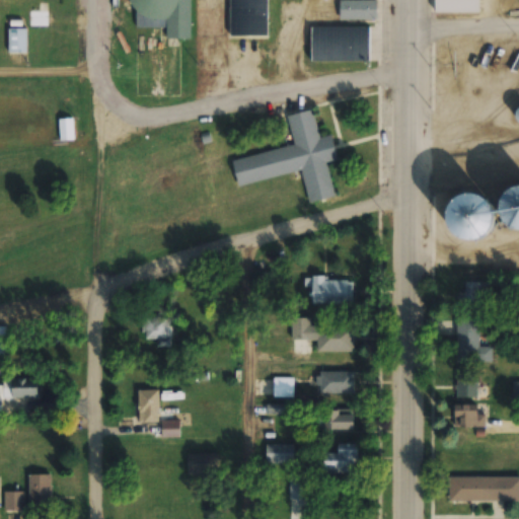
[(189,40),(189,0),(134,0),(134,28),(166,28),(166,40),(189,40)]
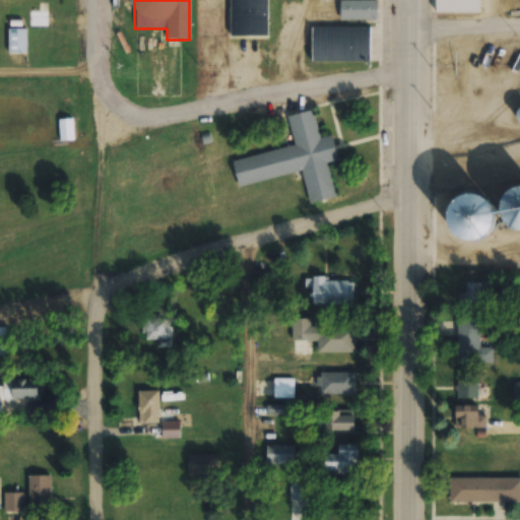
[(230,0),(231,39),(268,39),(267,0),(230,0)]
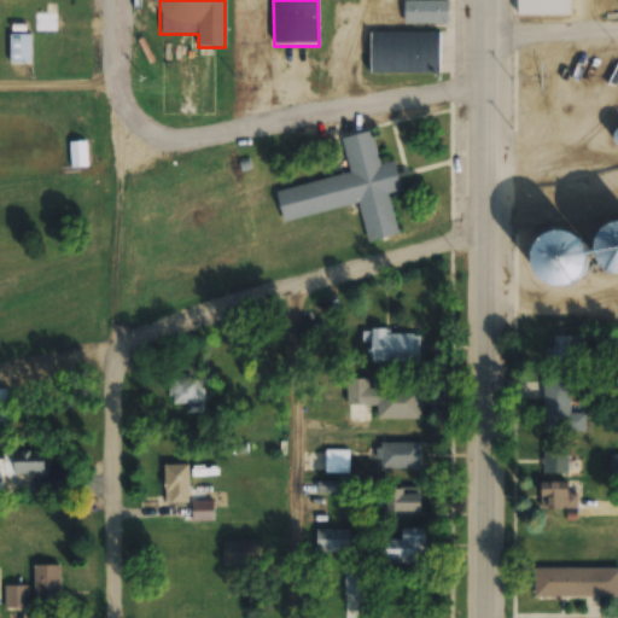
[(448,0),(402,0),(403,24),(448,24),(448,0)]
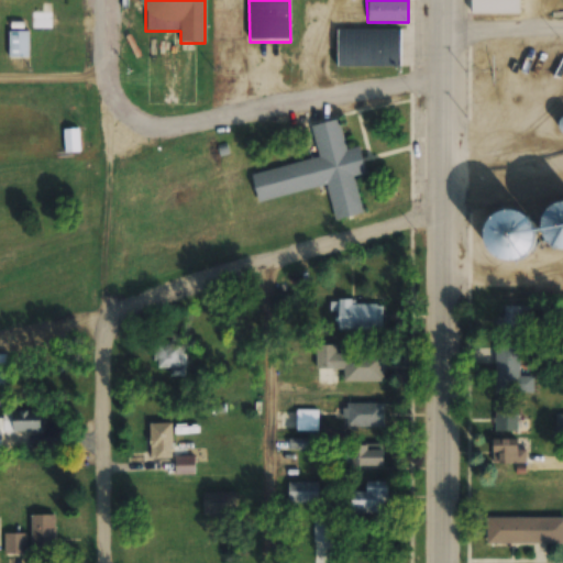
[(519,0),(472,0),(473,10),(519,10),(519,0)]
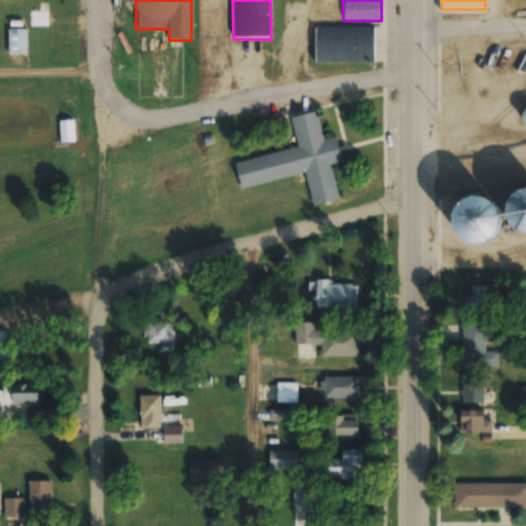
[(32,27),(47,25),(45,11),(31,13),(32,27)]
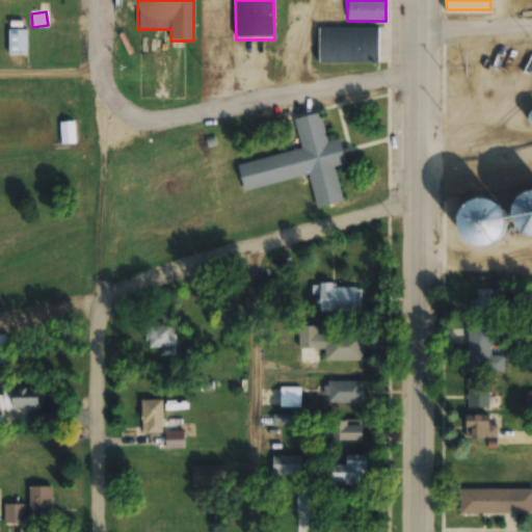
[(378,63),(378,28),(320,28),(320,63),(378,63)]
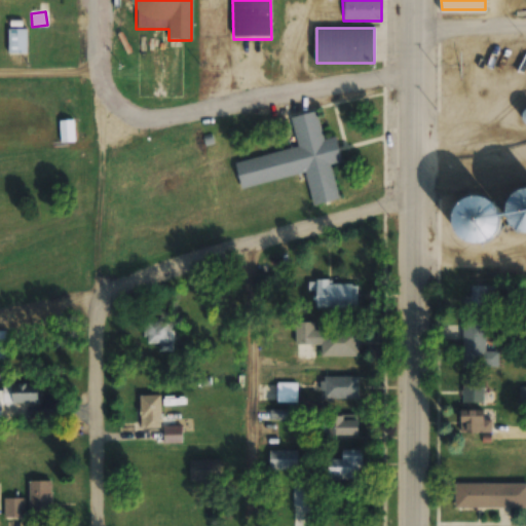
[(7,54),(26,54),(26,29),(7,29),(7,54)]
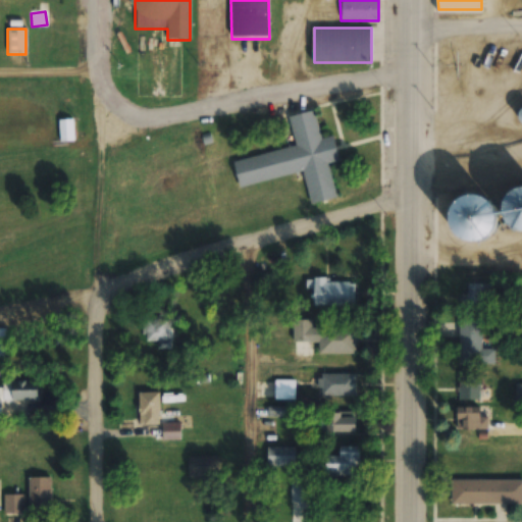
[(233,159),(239,187),(304,172),(310,203),(336,198),(329,164),(340,162),(333,136),(320,139),(314,110),(289,116),(295,147),(233,159)]
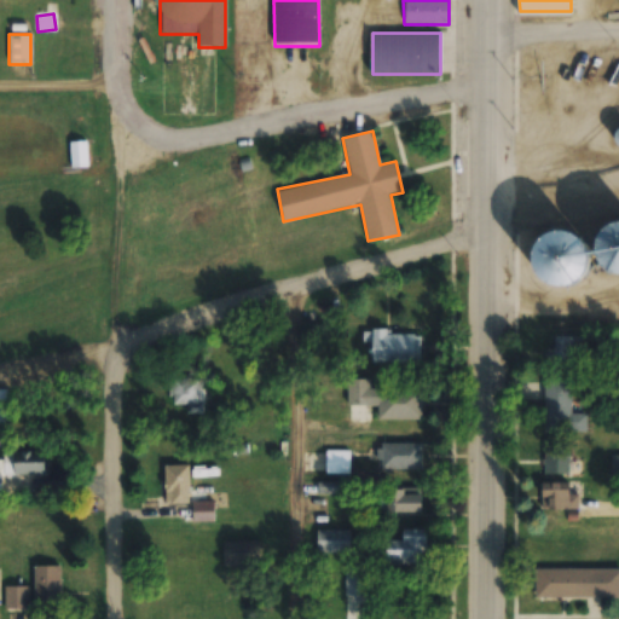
[(87,169),(87,143),(70,143),(70,169),(87,169)]
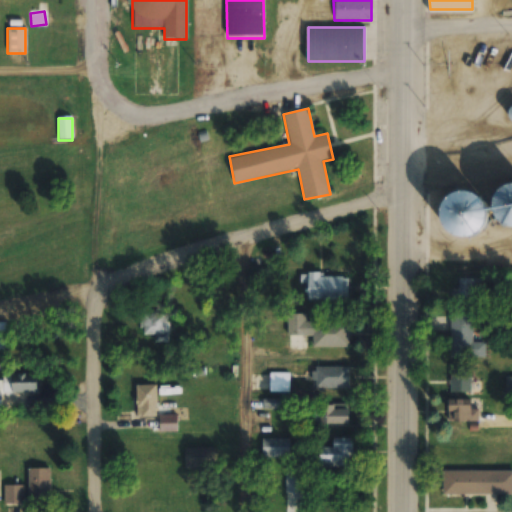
[(452,234),(484,229),(479,191),(447,195),(452,234)]
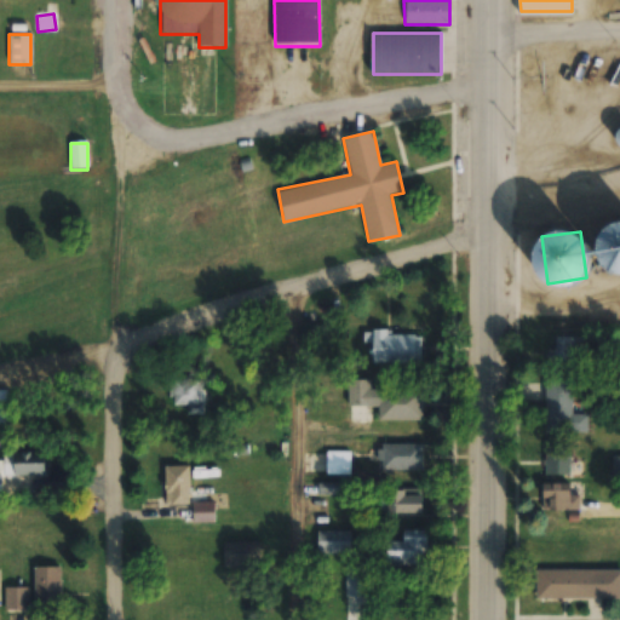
[(418,363),(418,332),(373,332),(373,363),(418,363)]
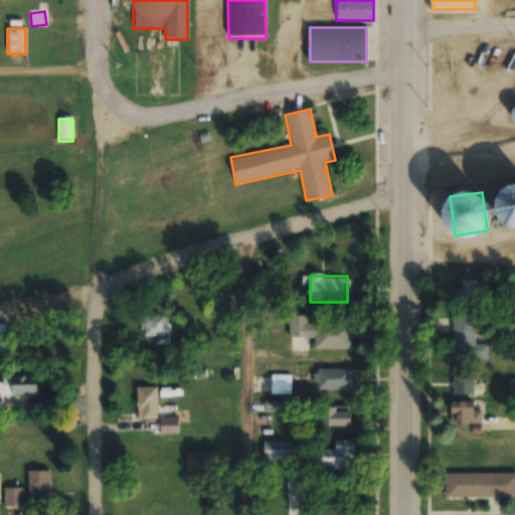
[(483,301),(483,280),(459,280),(459,301),(483,301)]
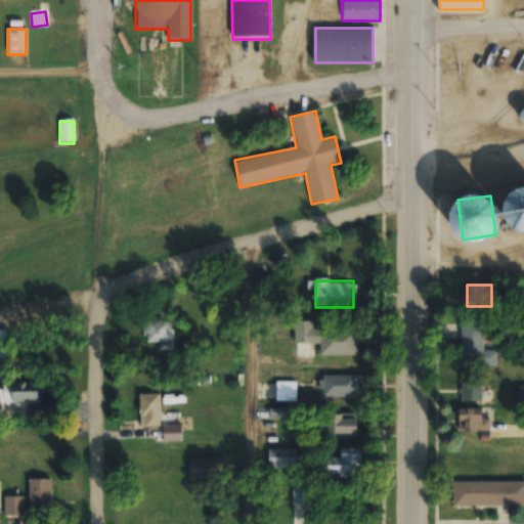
[(173,321),(145,320),(145,344),(173,344),(173,321)]
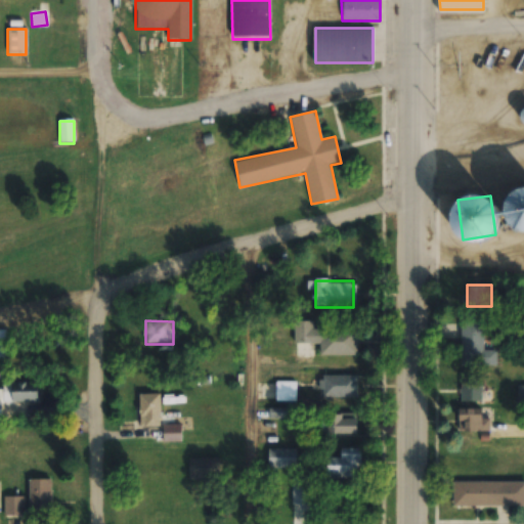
[(319,356),(357,355),(356,329),(313,329),(313,320),(294,321),(295,343),(319,343),(319,356)]
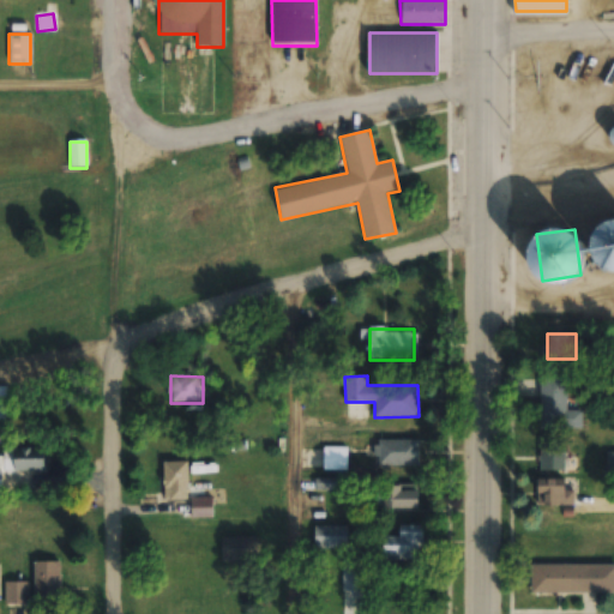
[(567,377),(541,378),(541,428),(582,428),(582,410),(567,410),(567,377)]
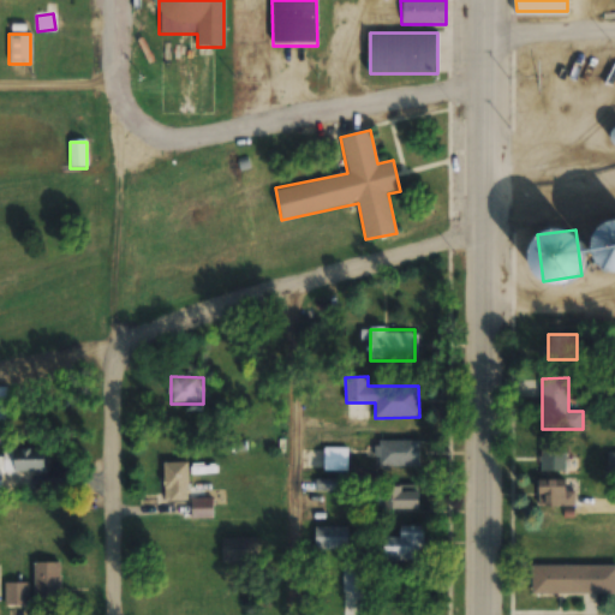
[(419,467),(419,440),(374,440),(374,467),(419,467)]
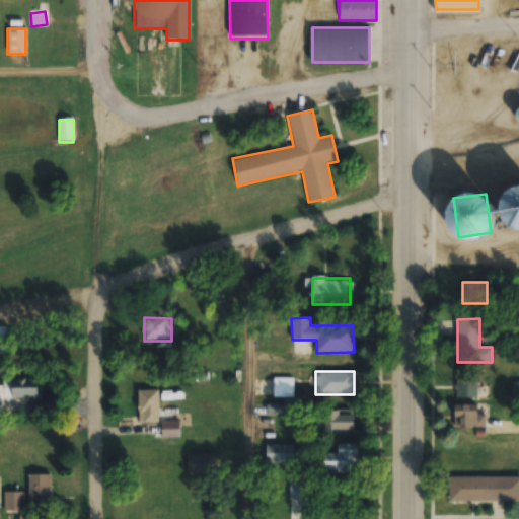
[(476,397),(476,374),(456,374),(456,397),(476,397)]
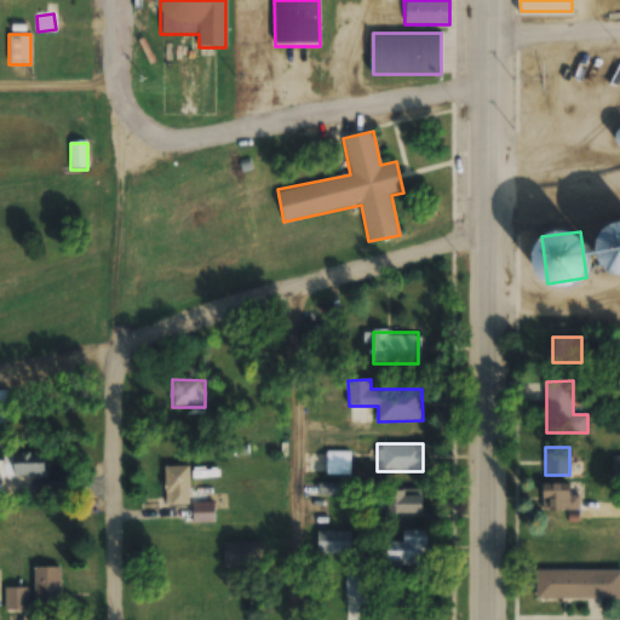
[(350,476),(350,451),(326,451),(326,476),(350,476)]
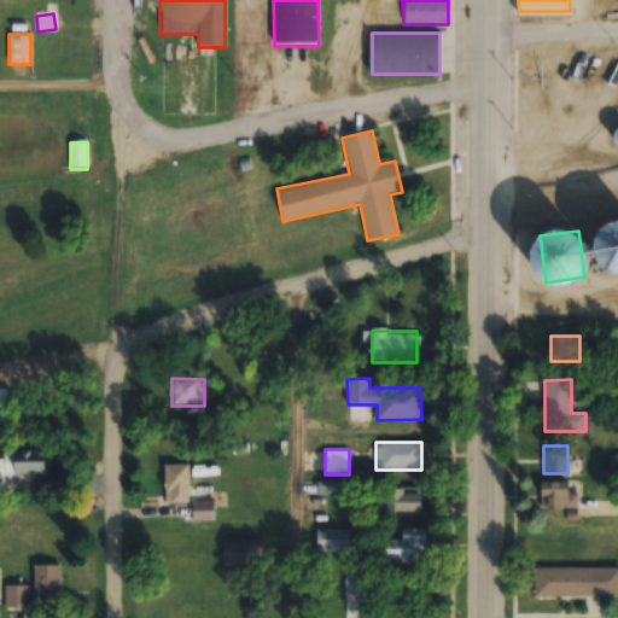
[(4,452),(4,461),(0,460),(0,472),(45,472),(45,450),(4,452)]
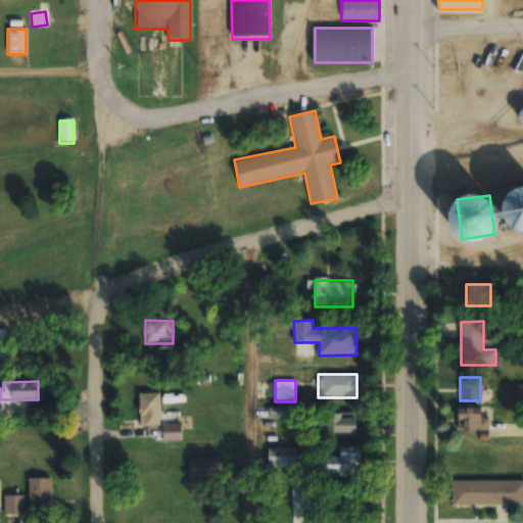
[(138,392),(138,426),(160,426),(160,392),(138,392)]
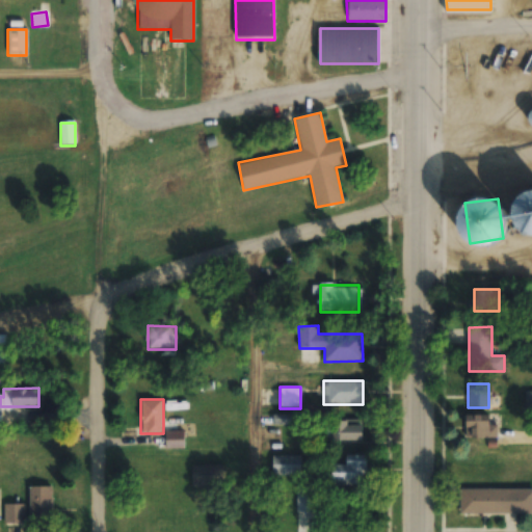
[(490,415),(464,415),(464,437),(497,437),(497,425),(490,425),(490,415)]
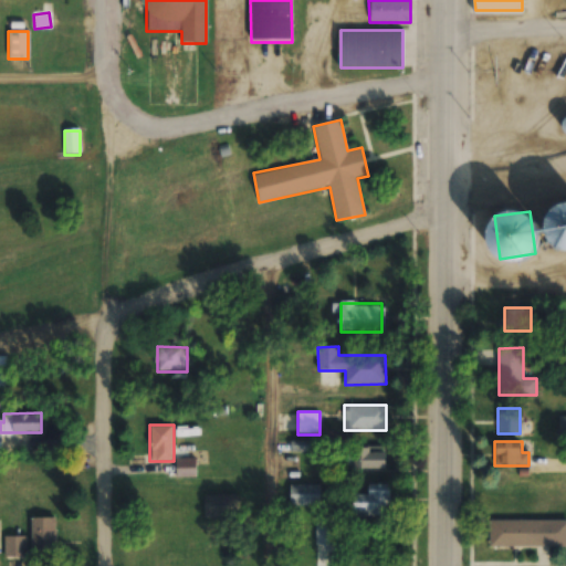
[(344,469),(386,469),(386,448),(344,448),(344,469)]
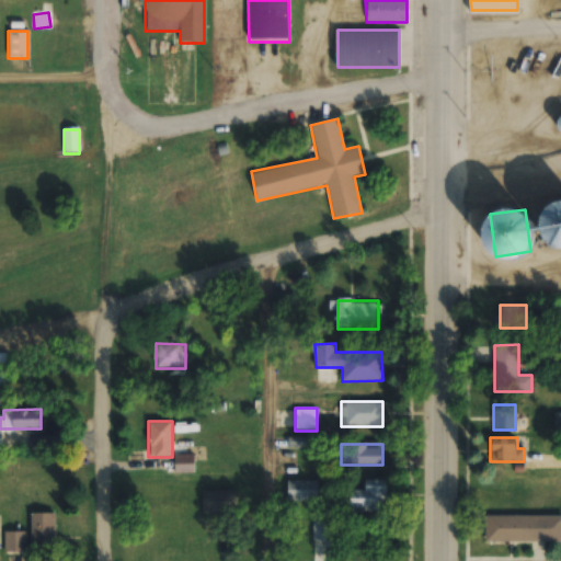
[(193,455),(174,455),(174,472),(193,472),(193,455)]
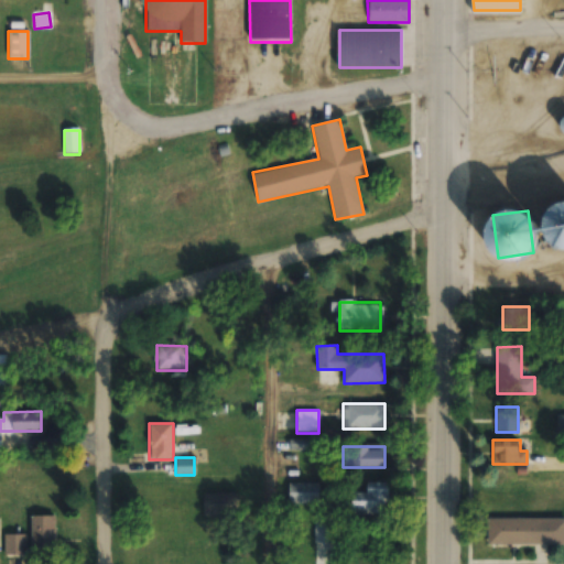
[(367,492),(351,492),(351,516),(388,516),(388,481),(367,481),(367,492)]
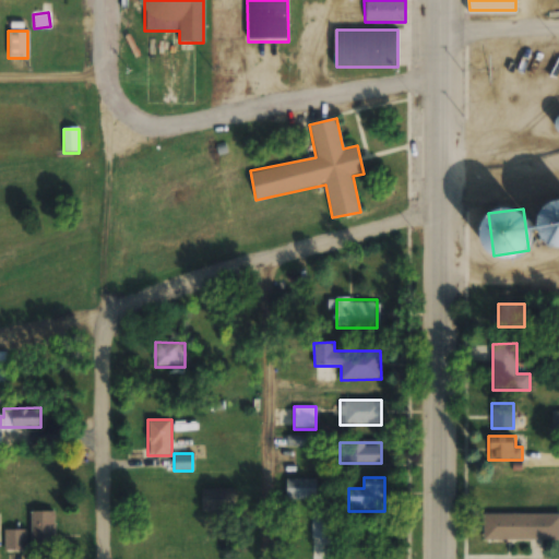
[(316,478),(285,478),(285,500),(316,500),(316,478)]
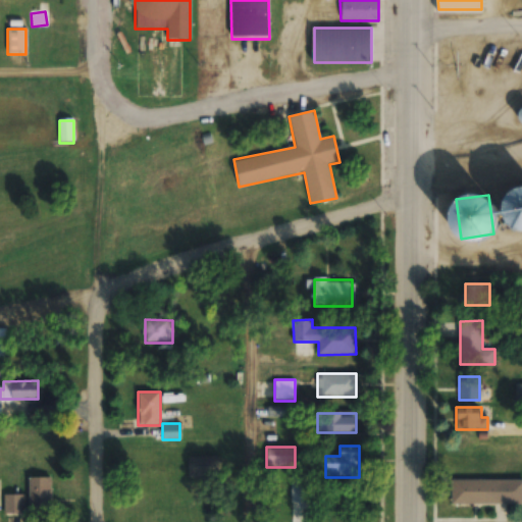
[(188,457),(188,477),(219,477),(219,457),(188,457)]
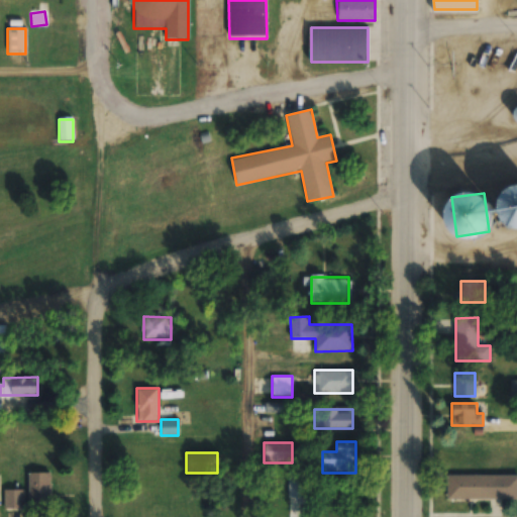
[(50,502),(50,473),(28,473),(28,502),(50,502)]
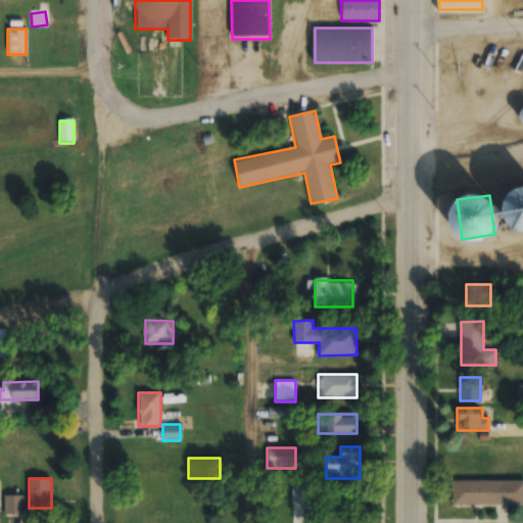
[(509,480),(452,480),(452,504),(509,504),(509,480)]
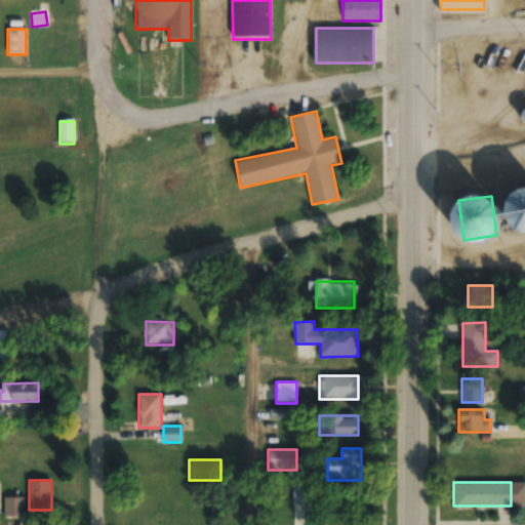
[(308,505),(308,486),(293,486),(293,505),(308,505)]
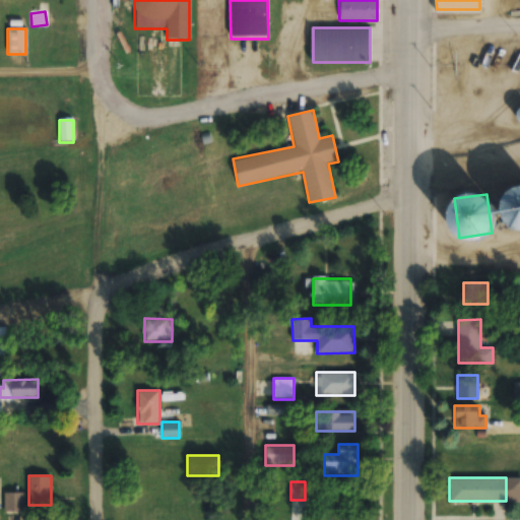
[(22,513),(22,493),(3,493),(3,513),(22,513)]
